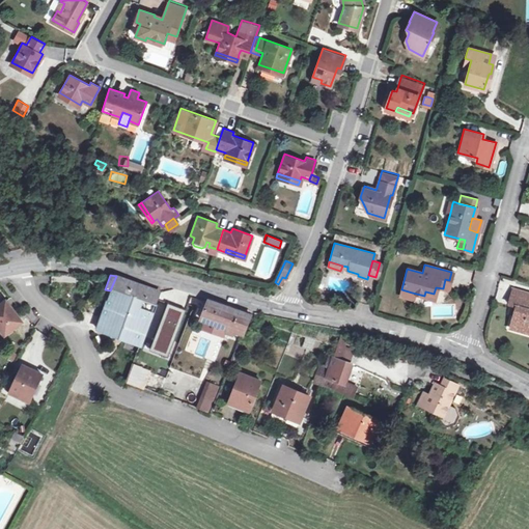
[(118,276),(116,276),(110,290),(106,303),(104,307),(95,329),(140,345),(160,290),(118,276)]
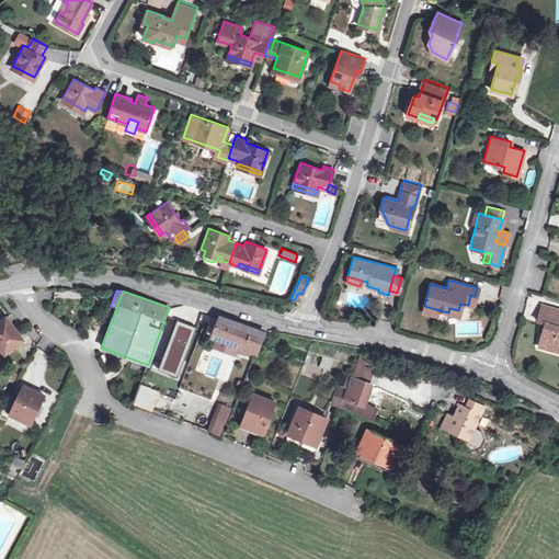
[(552,317),(554,308),(540,305),(538,312),(552,317)]
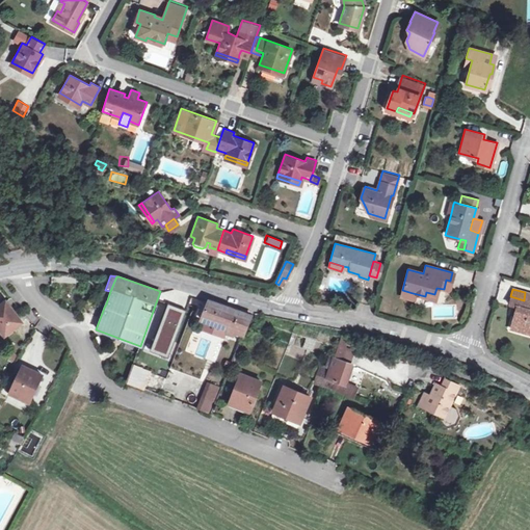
[(529,310),(526,309),(529,294),(529,293),(525,292),(524,300),(510,296),(508,303),(512,305),(517,307),(514,315),(512,322),(522,324),(520,330),(529,333),(529,310)]
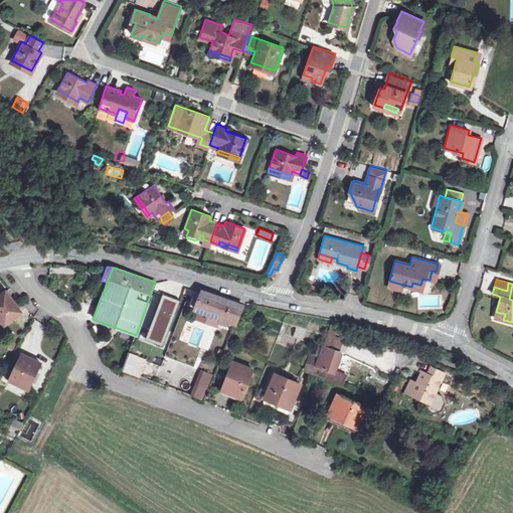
[(0,319),(4,325),(19,314),(8,300),(11,298),(5,290),(0,294),(0,319)]
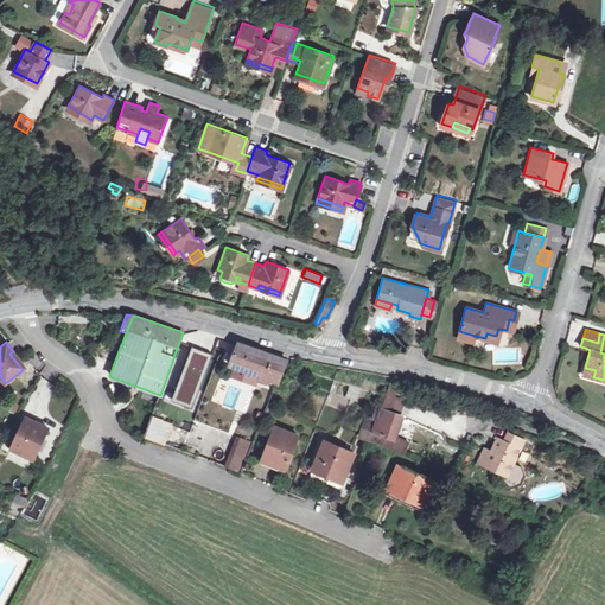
[(229,363),(229,364),(233,365),(258,374),(258,376),(259,379),(260,380),(263,382),(266,381),(275,384),(278,379),(285,360),(236,343),(235,343),(230,342),(223,362),(229,363)]
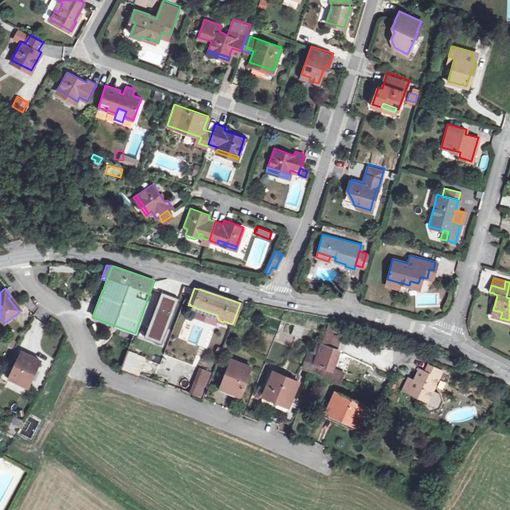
[(173,313),(169,312),(175,298),(161,293),(144,338),(157,343),(162,345),(173,313)]
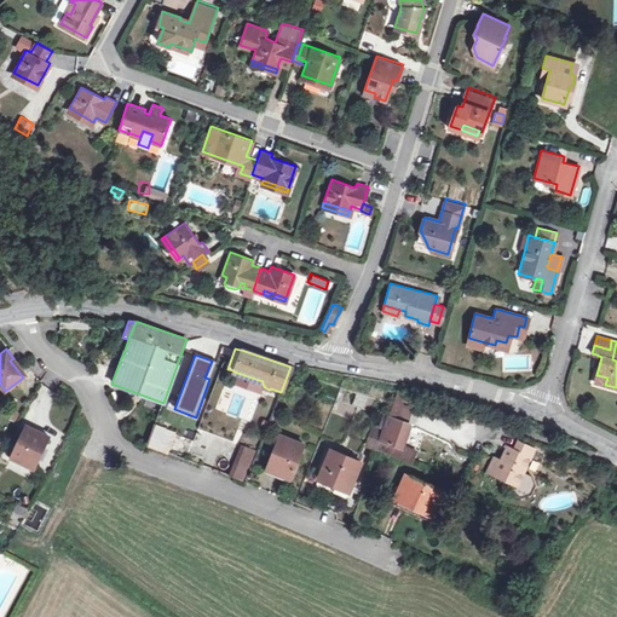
[(212,361),(205,378),(209,379),(217,362),(212,361)]
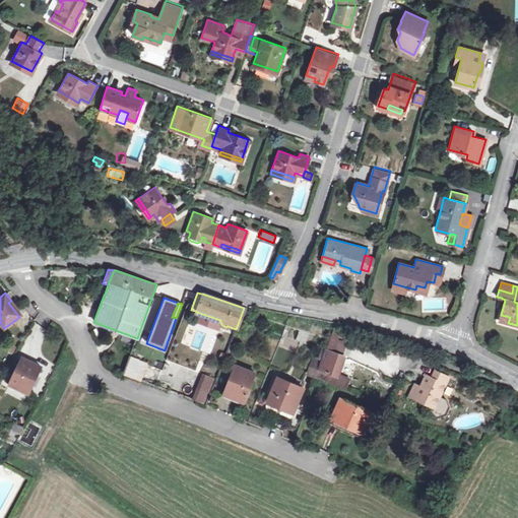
[(220,320),(199,313),(196,322),(216,330),(220,320)]
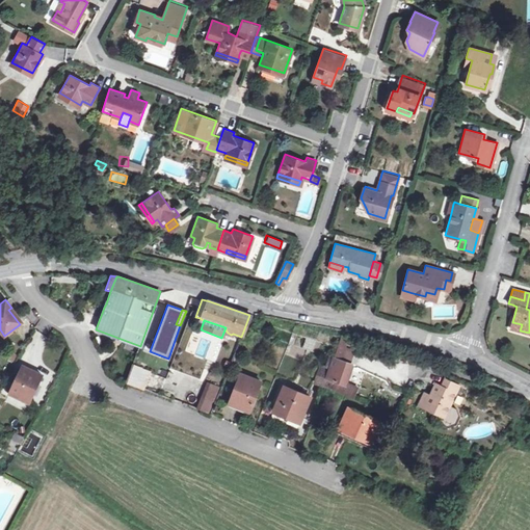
[(333,358),(328,369),(323,385),(351,398),(354,388),(344,385),(349,368),(350,365),(347,364),(351,351),(342,348),(337,346),(333,358)]
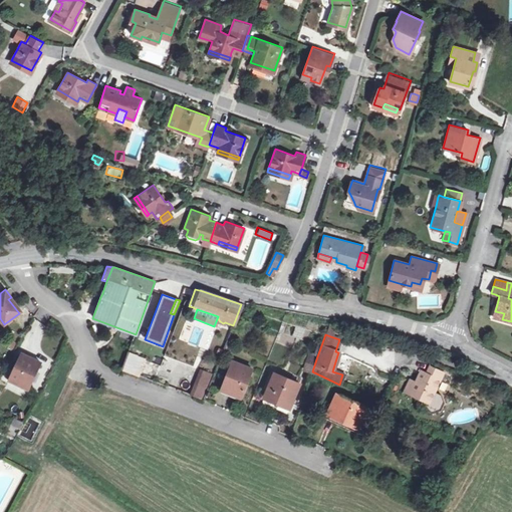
[(314,342),(311,354),(317,356),(321,345),(314,342)]
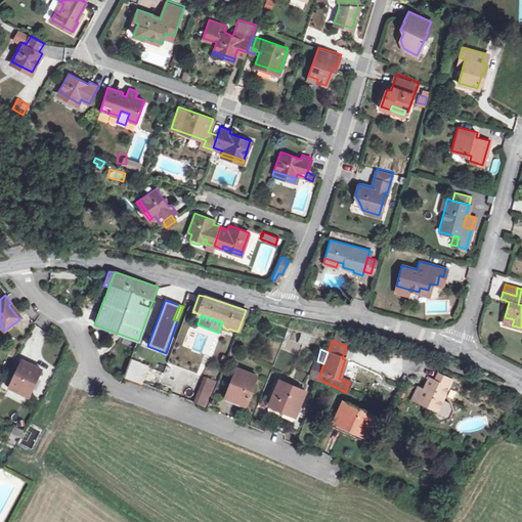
[(146,365),(132,359),(125,377),(139,383),(146,365)]
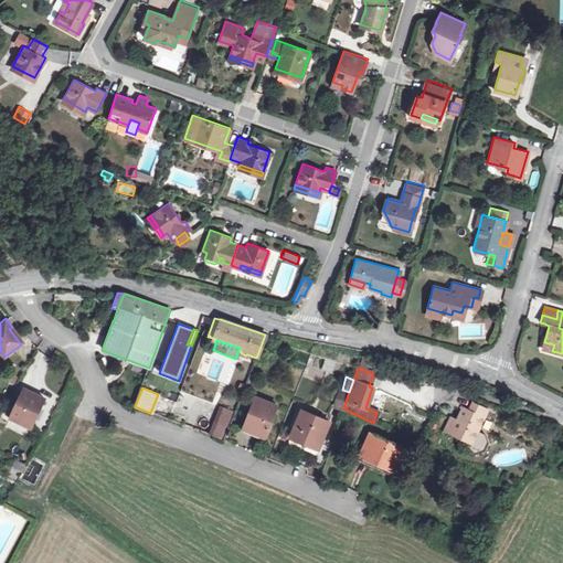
[(28,426),(36,406),(40,409),(44,399),(23,389),(16,406),(11,405),(7,415),(28,426)]
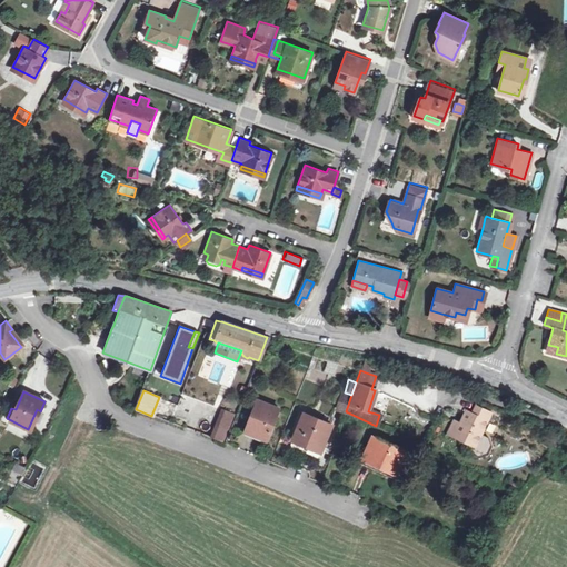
[(345,393),(342,391),(337,409),(346,411),(351,395),(345,393)]
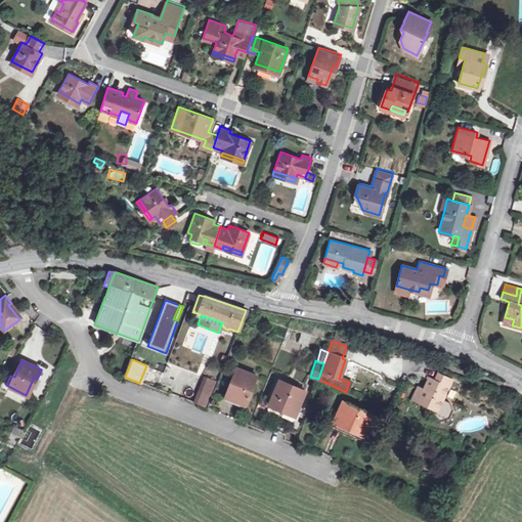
[(346,363),(344,362),(339,379),(349,382),(350,380),(342,377),(346,363)]
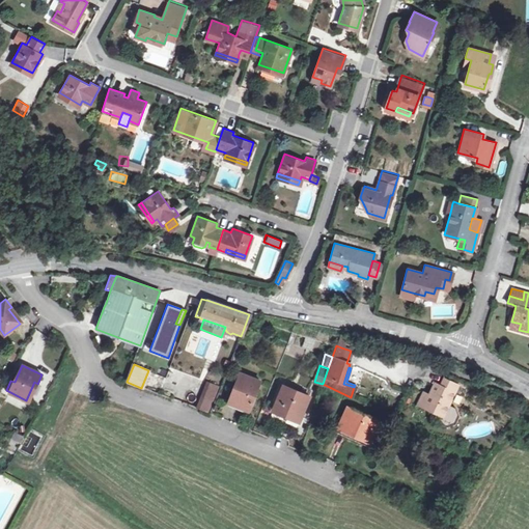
[(240,371),(228,399),(237,404),(235,406),(248,411),(260,381),(240,371)]
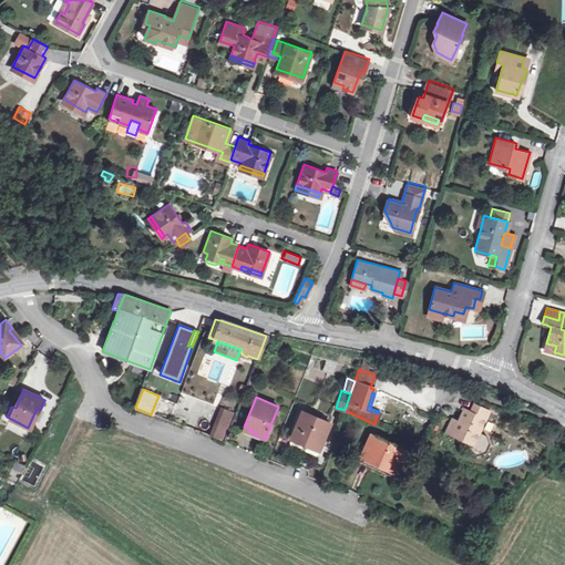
[(207,432),(218,437),(229,409),(218,404),(207,432)]
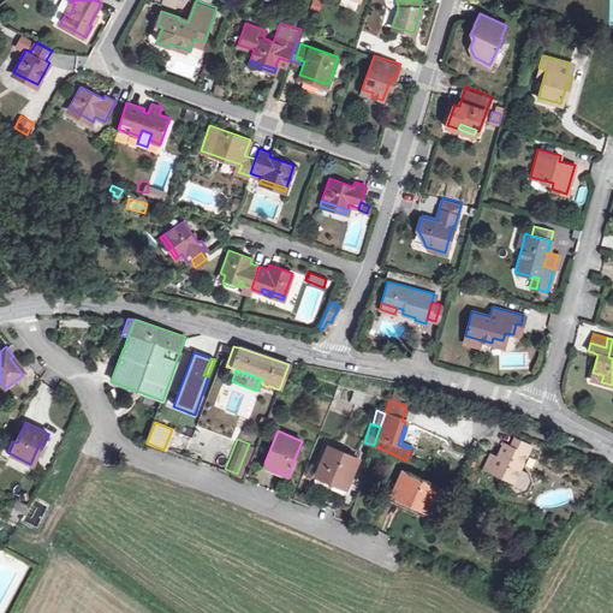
[(504,444),(498,457),(492,454),(486,466),(510,478),(505,487),(518,493),(527,491),(531,482),(528,472),(519,468),(530,446),(515,439),(511,446),(504,444)]
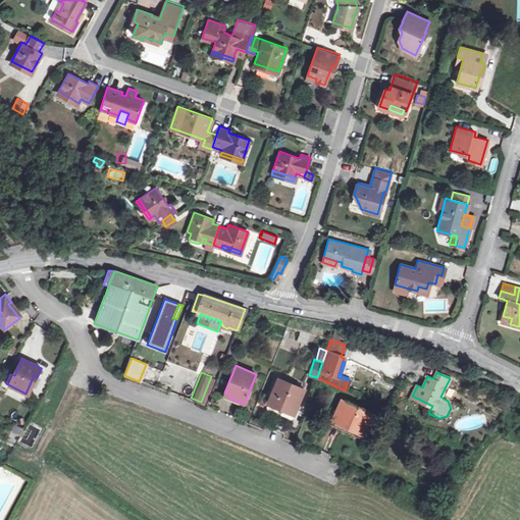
[(267,402),(293,414),(304,390),(278,377),(267,402)]
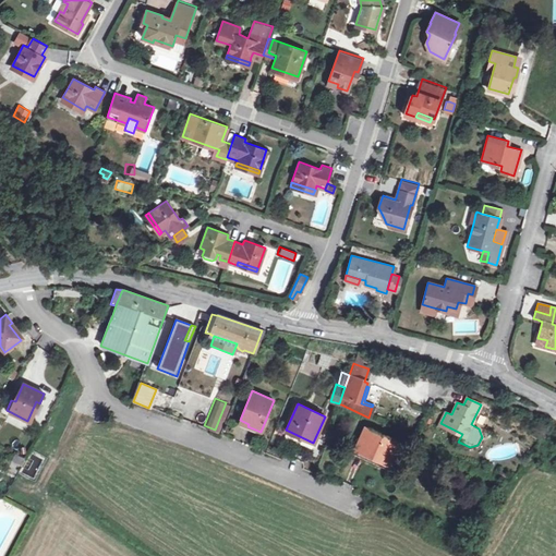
[(389,464),(400,443),(365,426),(355,448),(389,464)]
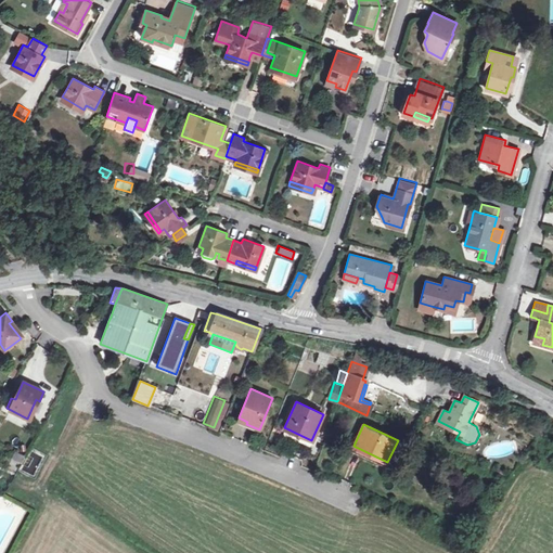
[(387,462),(354,446),(351,451),(385,467),(387,462)]
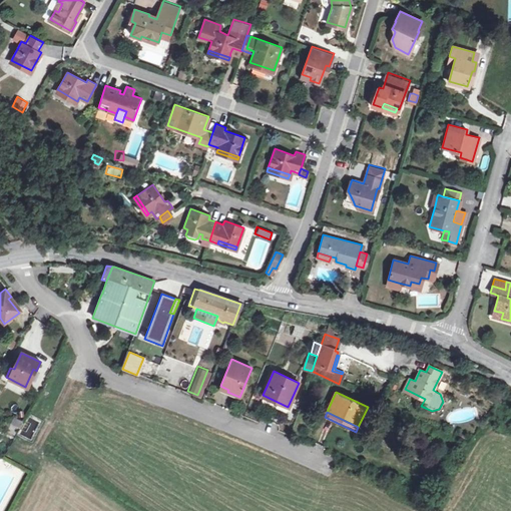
[(23,423),(13,418),(10,423),(20,428),(23,423)]
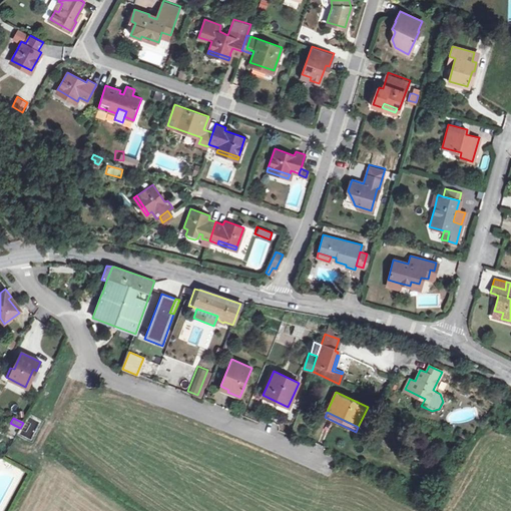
[(433,489),(426,485),(421,495),(426,497),(433,489)]
